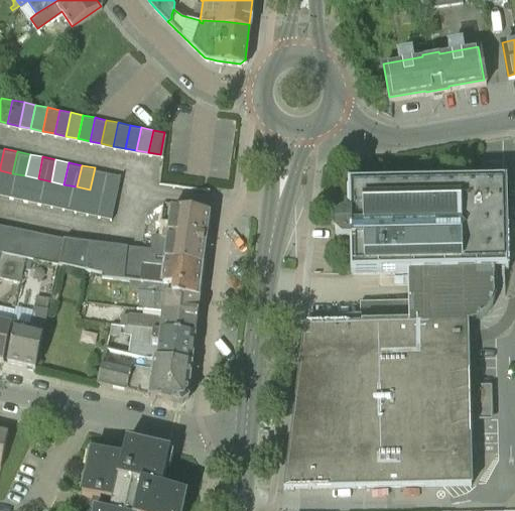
[(90,189),(103,193),(108,170),(95,167),(90,189)]
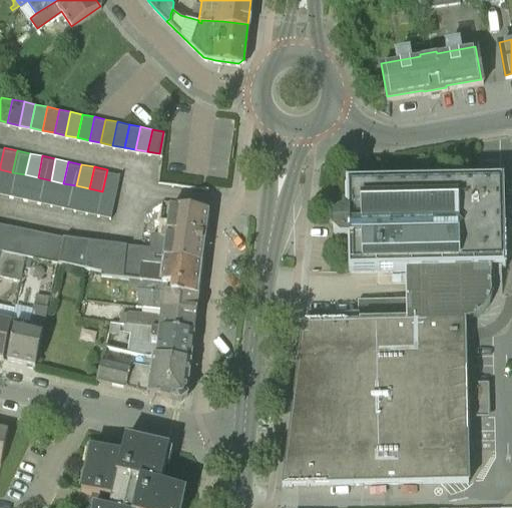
[(0,191),(7,194),(12,172),(0,169),(0,191)]
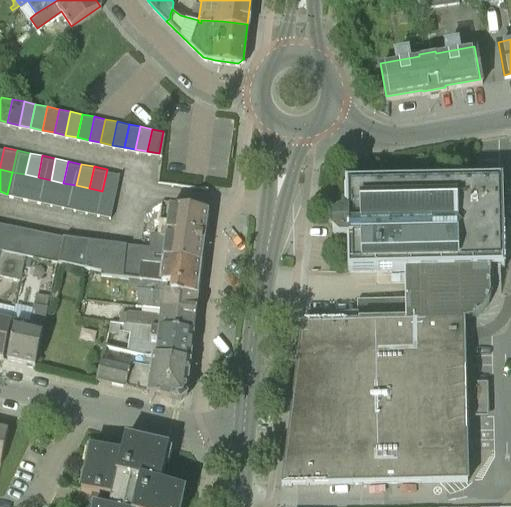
[(102,191),(115,194),(119,172),(107,169),(102,191)]
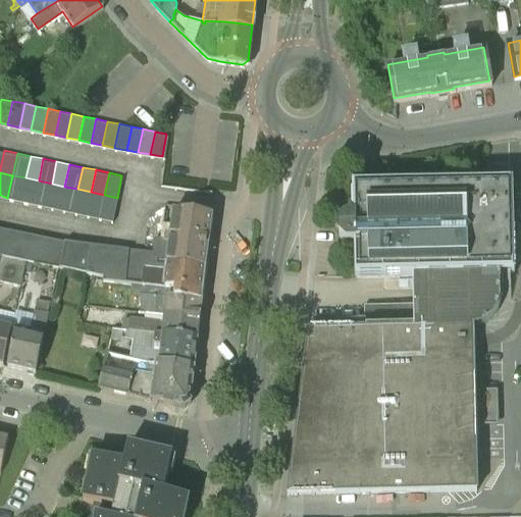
[(7,198),(20,200),(25,177),(12,175),(7,198)]
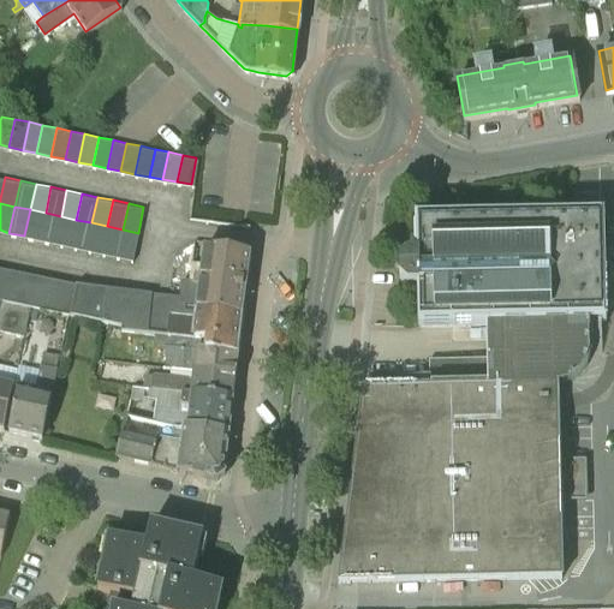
[(24,236),(40,239),(46,213),(30,209),(24,236)]
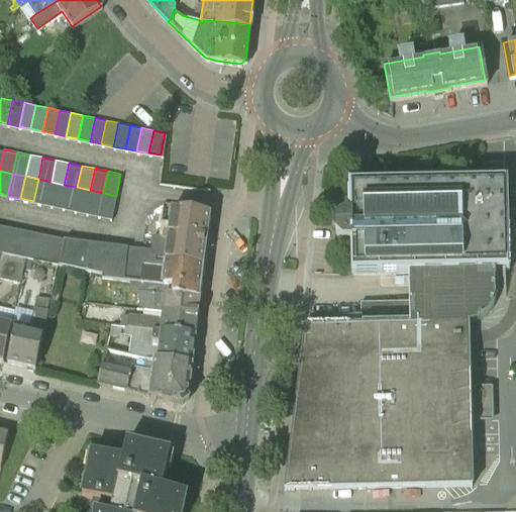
[(286,486),(470,483),(469,415),(488,415),(488,397),(488,384),(468,384),(467,319),(472,318),(477,317),(481,315),(485,312),(487,309),(489,307),(492,303),(494,298),(495,293),(495,267),(506,266),(504,177),(347,183),(348,213),(341,214),(333,220),(334,234),(342,240),(350,240),(350,271),(419,270),(420,320),(303,323),(286,486)]
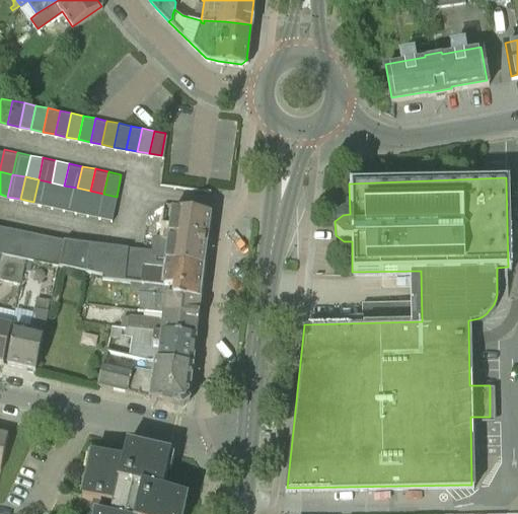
[(33,202),(47,205),(52,182),(39,179),(33,202)]
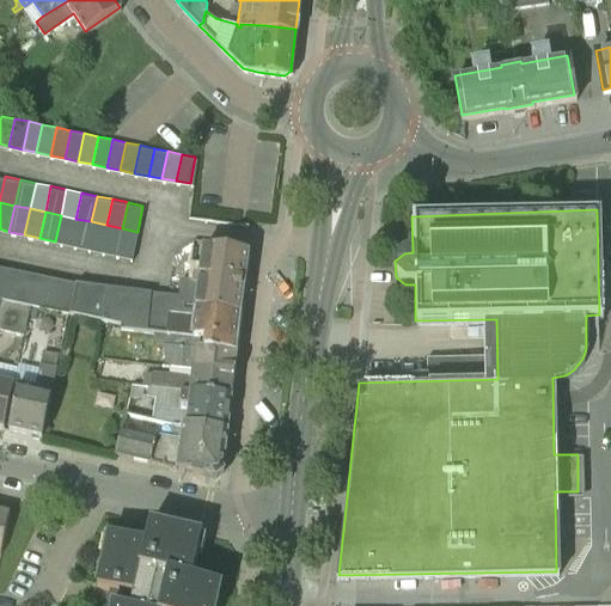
[(55,242),(71,245),(75,219),(61,215),(55,242)]
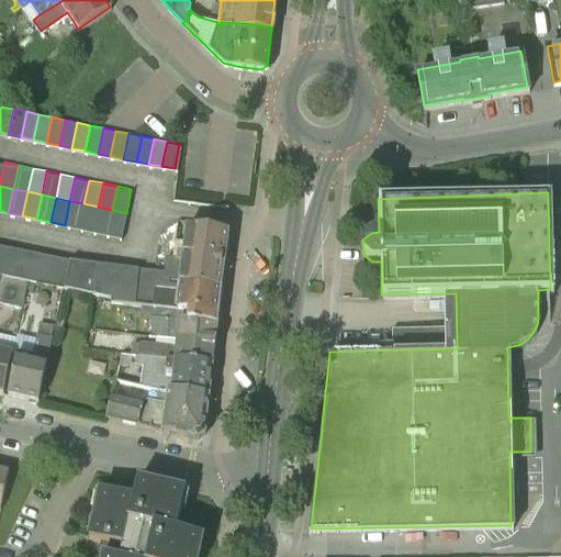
[(65,225),(79,227),(83,203),(69,201),(65,225)]
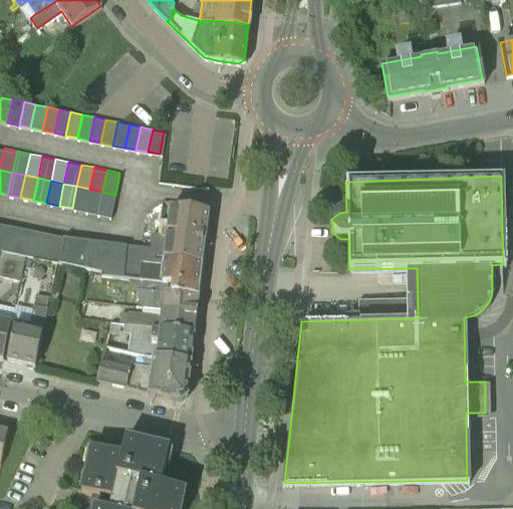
[(72,208),(84,211),(89,189),(76,186),(72,208)]
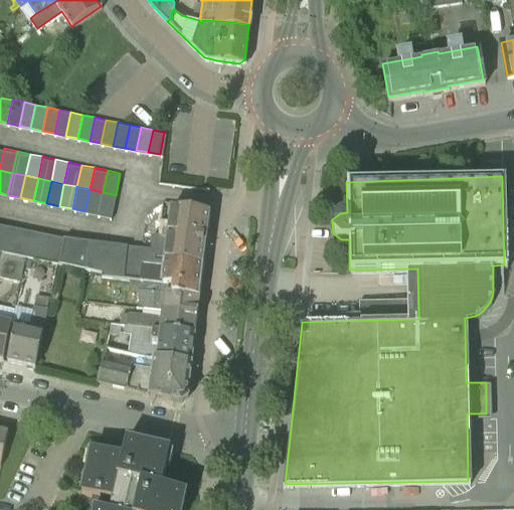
[(84,211),(98,214),(103,192),(90,189),(84,211)]
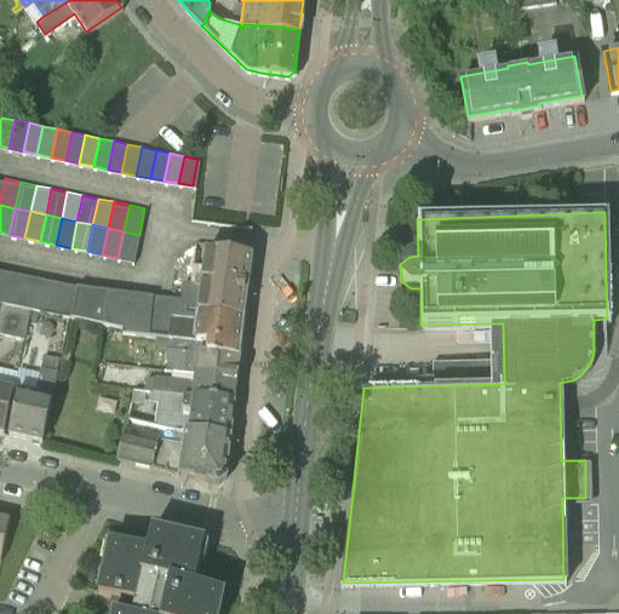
[(124,231),(118,258),(133,262),(139,235),(124,231)]
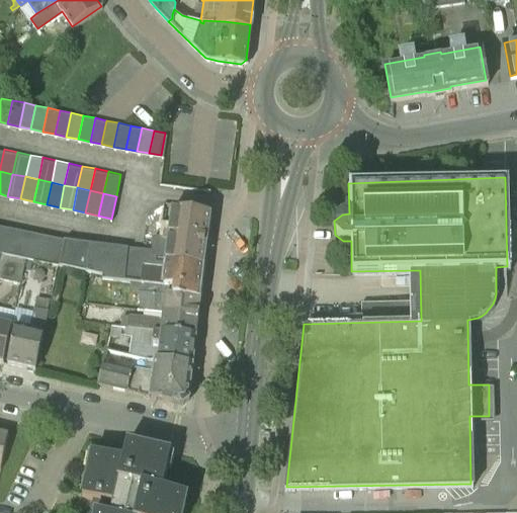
[(167,259),(203,265),(210,211),(208,211),(208,210),(170,205),(168,228),(163,227),(161,234),(153,233),(149,248),(143,247),(142,261),(166,264),(167,259)]
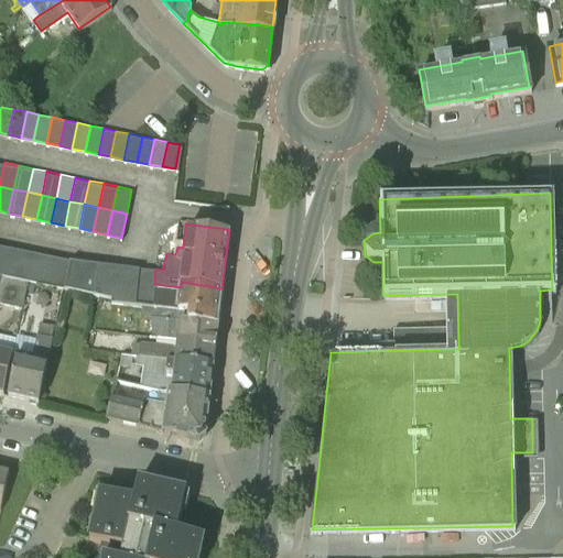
[(14,276),(15,276),(21,248),(6,245),(0,274),(1,274),(14,276)]
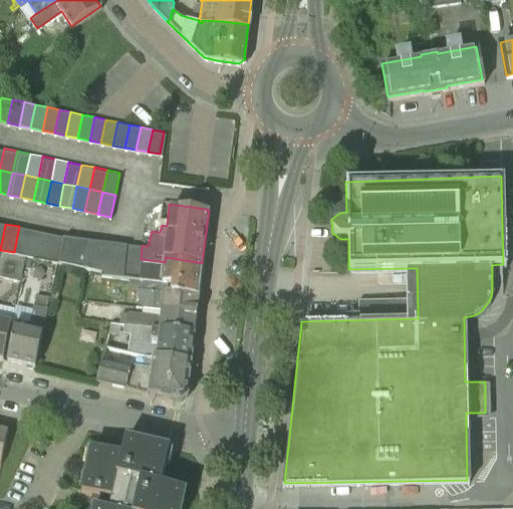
[(25,255),(28,255),(33,229),(19,226),(14,252),(25,255)]
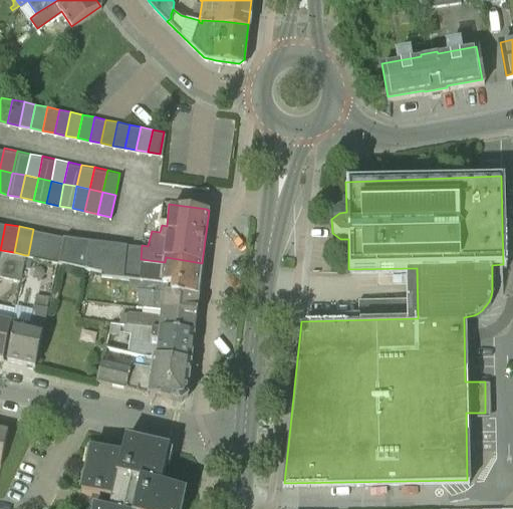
[(28,255),(42,258),(47,232),(33,229),(28,255)]
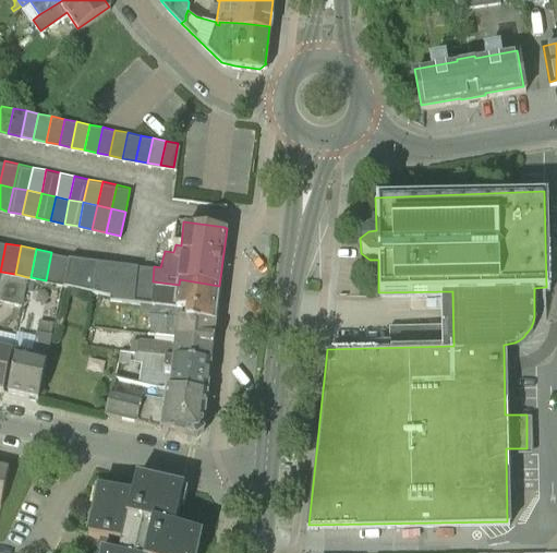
[(62,283),(63,283),(68,256),(51,252),(46,280),(62,285),(62,283)]
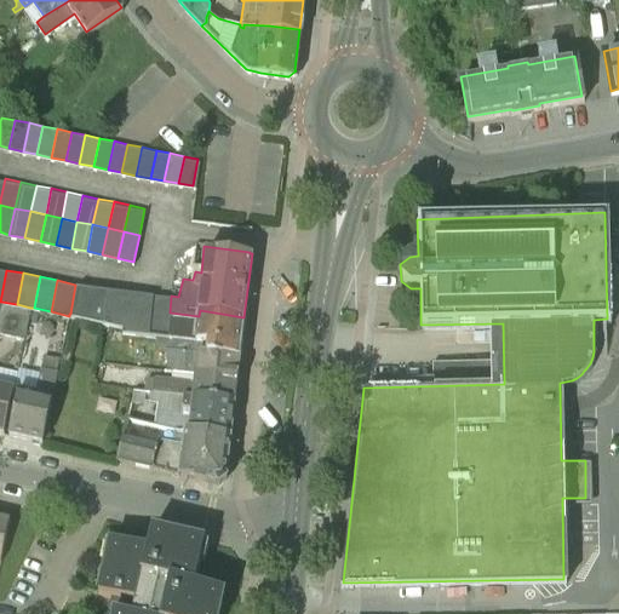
[(167,336),(170,313),(171,296),(75,285),(70,314),(122,326),(121,331),(148,332),(167,336)]
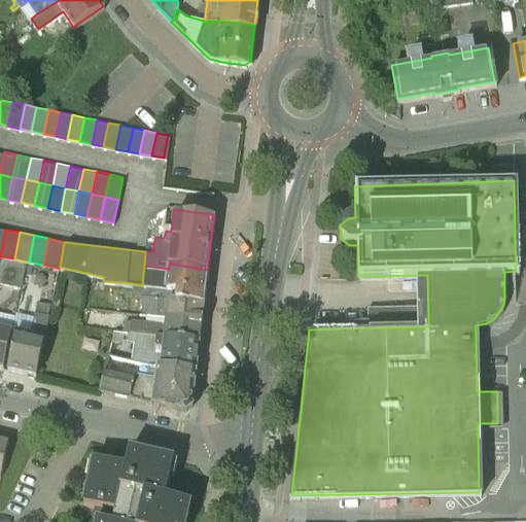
[(20,286),(26,262),(14,258),(13,258),(1,256),(0,262),(0,281),(8,283),(20,286)]
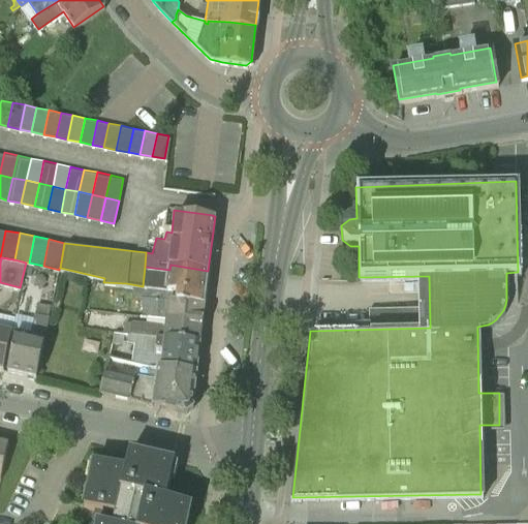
[(169,270),(145,267),(143,286),(142,296),(204,303),(208,271),(171,265),(169,270)]
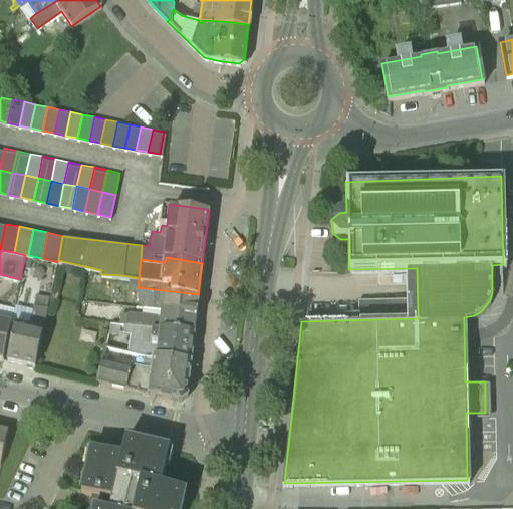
[(143,305),(196,312),(198,294),(138,287),(137,296),(138,297),(137,304),(143,305)]
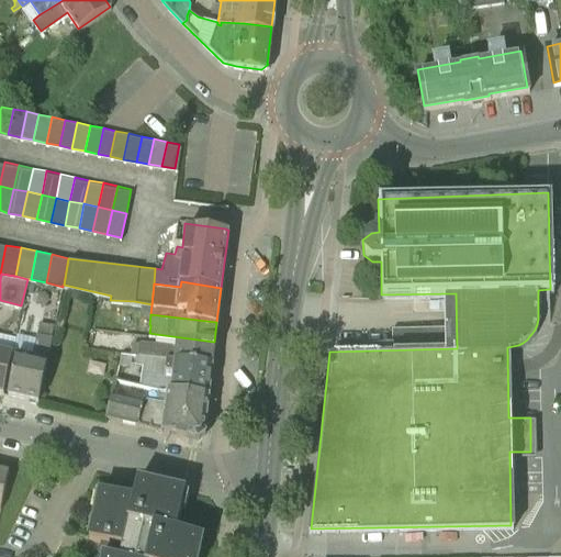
[(32,354),(17,351),(7,393),(37,400),(46,358),(46,357),(52,334),(51,334),(54,322),(38,320),(32,354)]
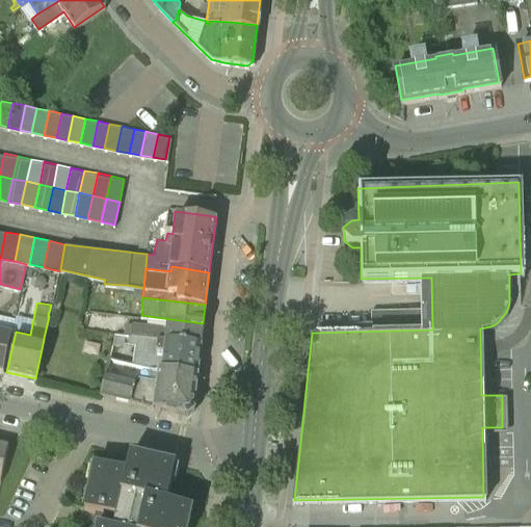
[(369,307),(370,328),(420,327),(419,306),(369,307)]
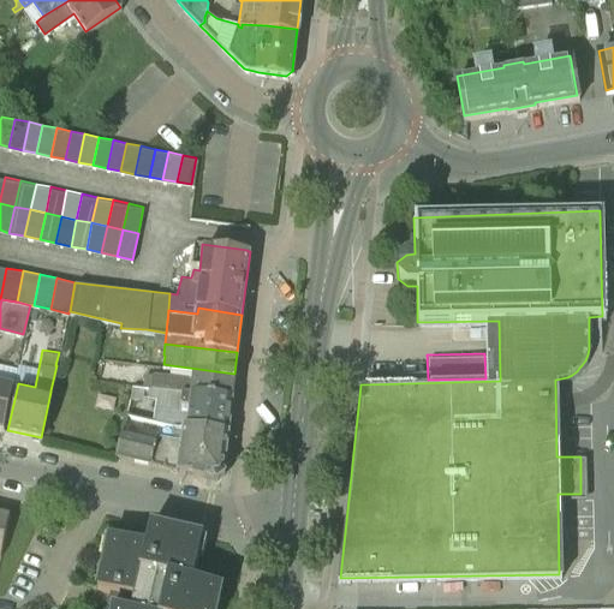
[(191,393),(231,398),(234,374),(171,365),(170,372),(153,370),(153,371),(143,371),(142,386),(148,386),(148,387),(191,393)]
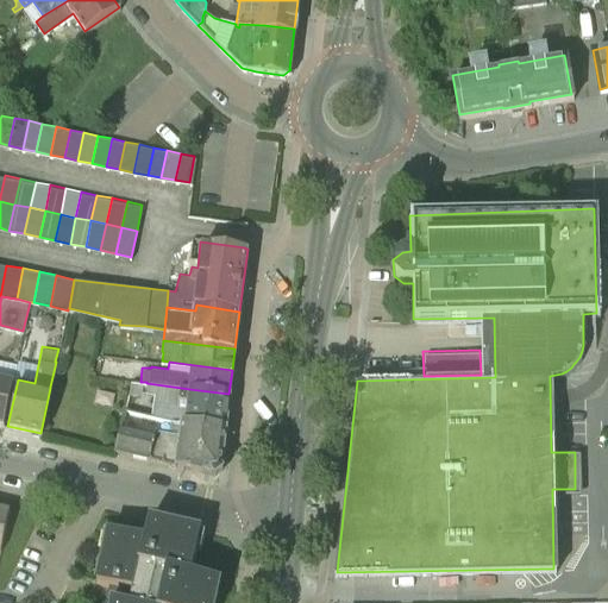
[(13,378),(0,374),(0,422),(2,424),(13,378)]
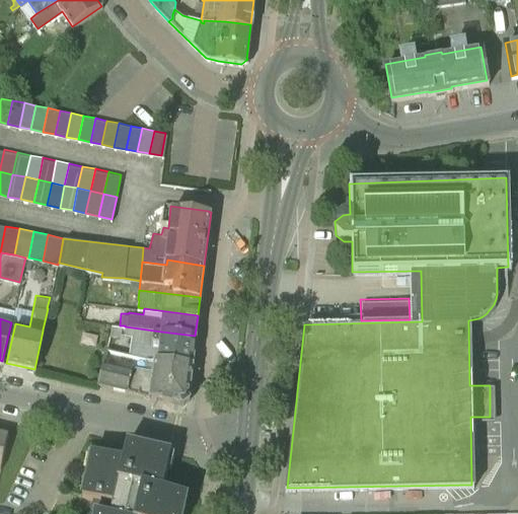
[(121,326),(112,324),(109,335),(120,336),(121,326)]
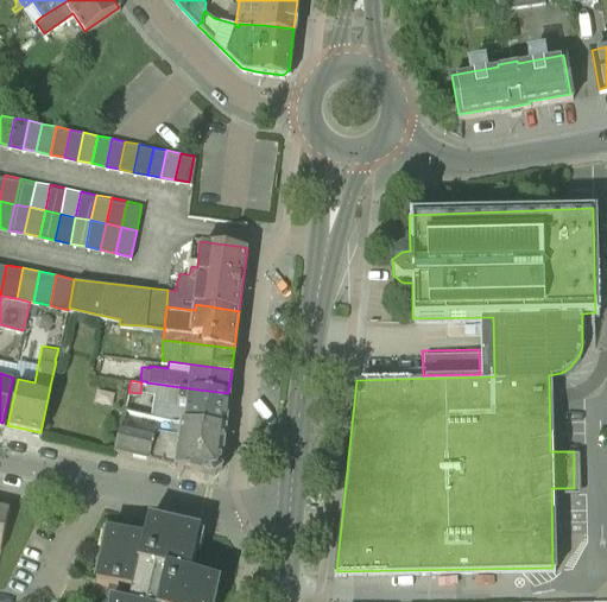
[(172,419),(225,426),(228,393),(189,388),(146,382),(145,391),(153,392),(151,413),(172,419)]
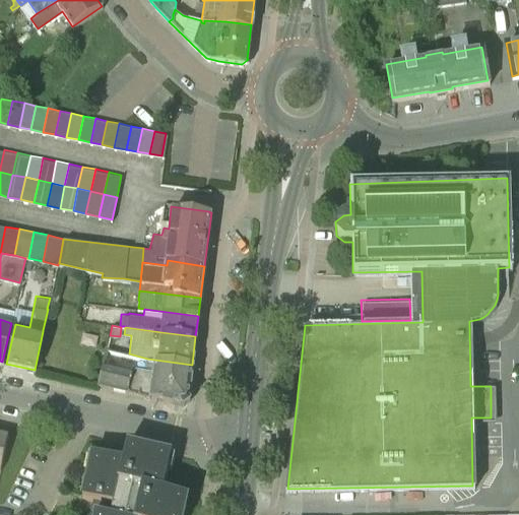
[(131,369),(102,362),(96,384),(180,402),(181,404),(189,399),(188,397),(192,365),(147,359),(153,360),(152,370),(131,367),(131,369)]
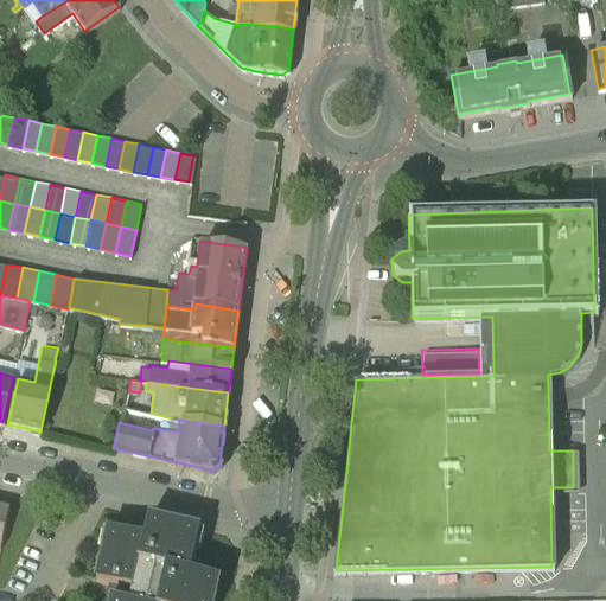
[(108,600),(211,600),(218,577),(190,570),(199,528),(147,516),(142,534),(107,526),(95,579),(117,583),(114,598),(109,596),(108,600)]
